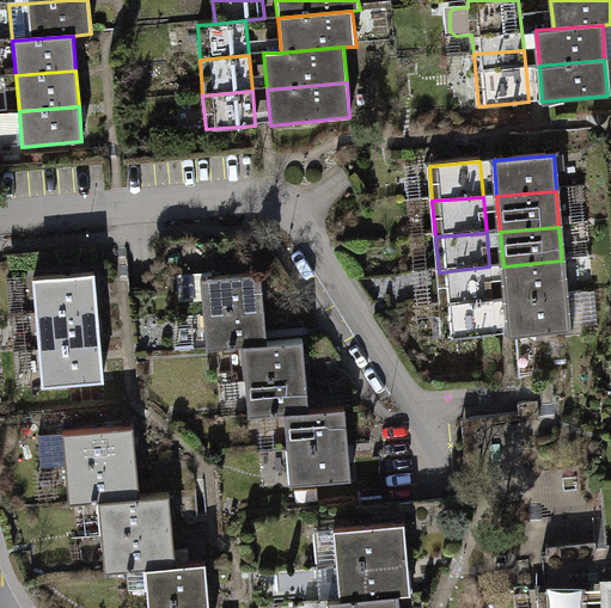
[(562,260),(503,266),(506,301),(566,296),(562,260)]
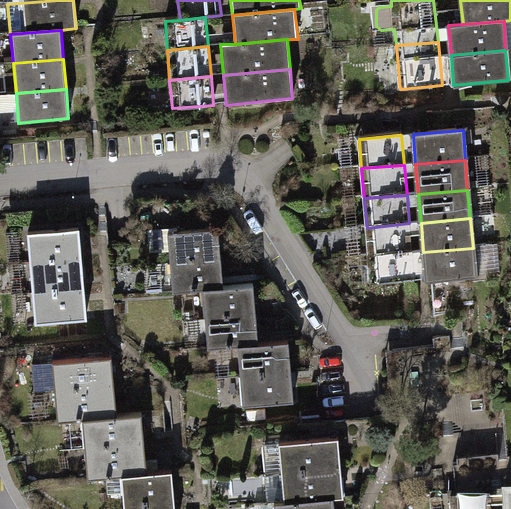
[(409,223),(367,228),(369,257),(412,253),(409,223)]
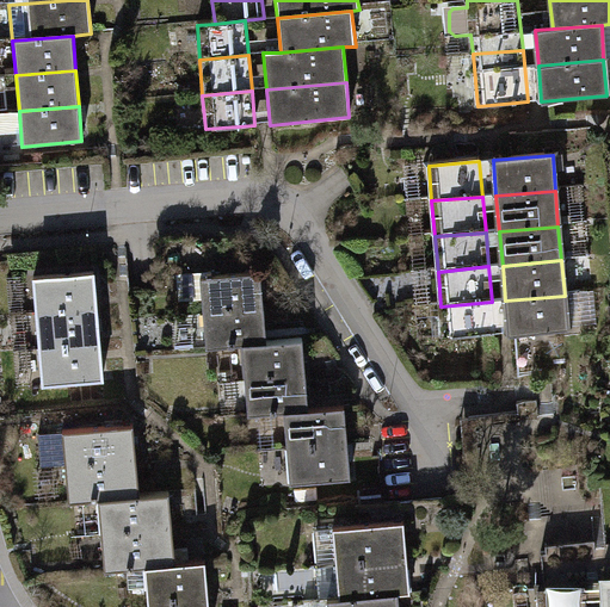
[(93,274),(34,279),(36,315),(96,310),(93,274)]
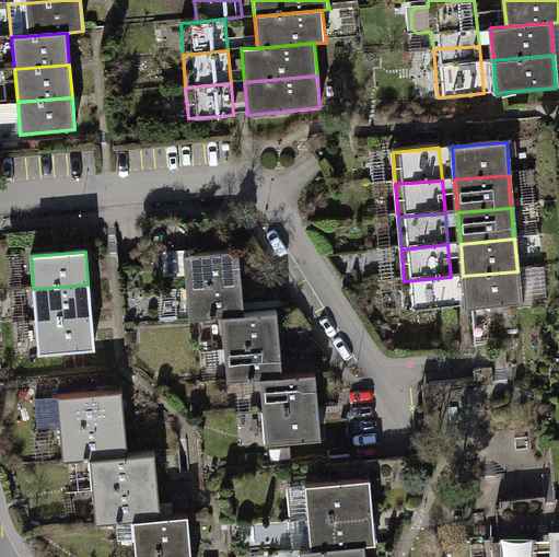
[(186,289),(241,285),(237,252),(194,256),(193,252),(162,255),(163,273),(169,277),(185,276),(186,289)]
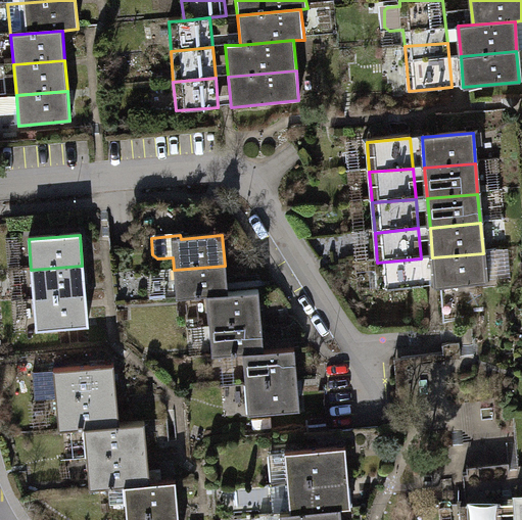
[(483,253),(432,257),(434,288),(485,284),(483,253)]
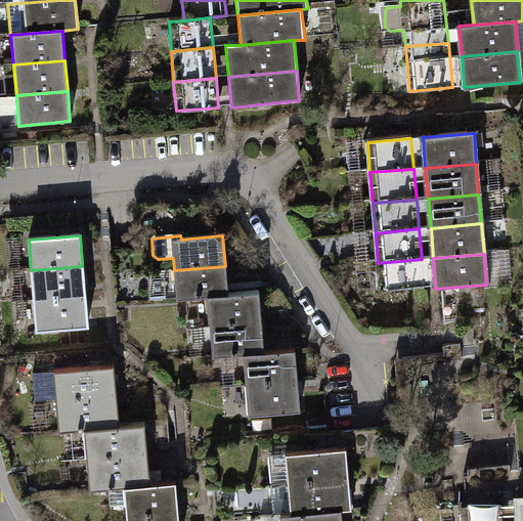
[(422,259),(378,263),(381,294),(425,291),(422,259)]
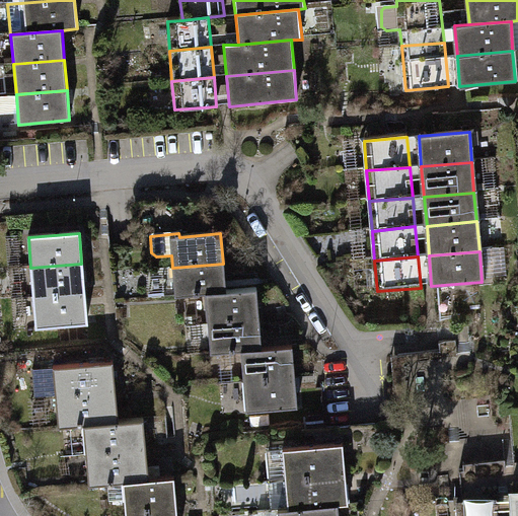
[(81,264),(30,268),(33,298),(84,293),(81,264)]
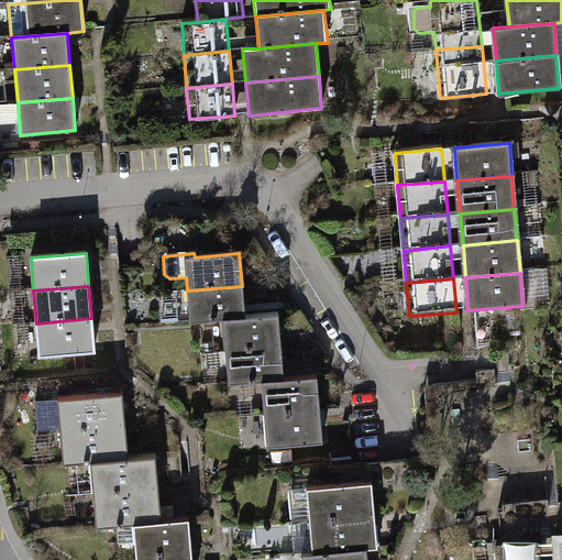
[(242,286),(187,291),(189,324),(223,320),(244,318),(242,286)]
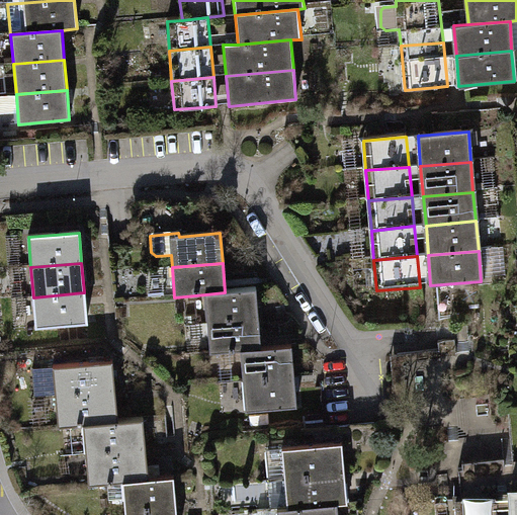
[(207,324),(258,320),(256,290),(225,292),(205,294),(207,324)]
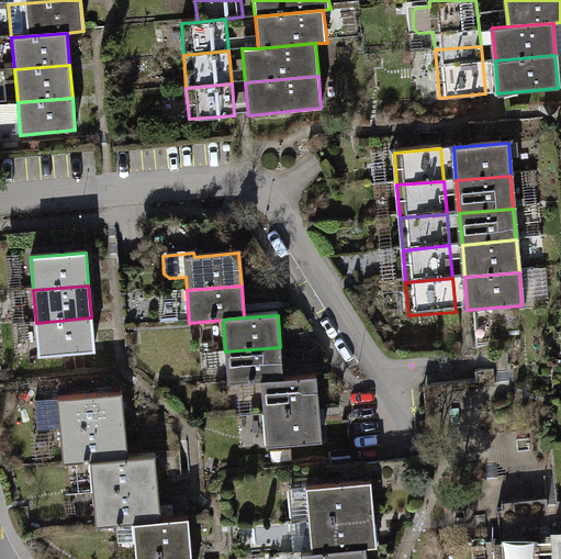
[(91,317),(36,323),(38,356),(94,350),(91,317)]
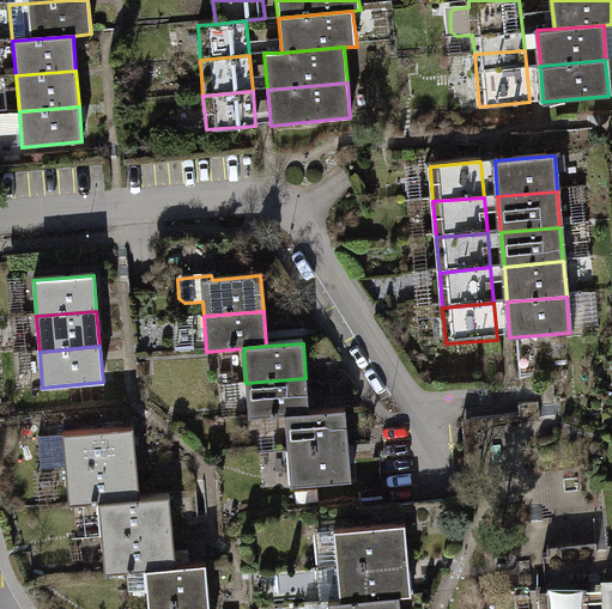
[(306,378),(246,383),(248,419),(284,415),(308,414),(306,378)]
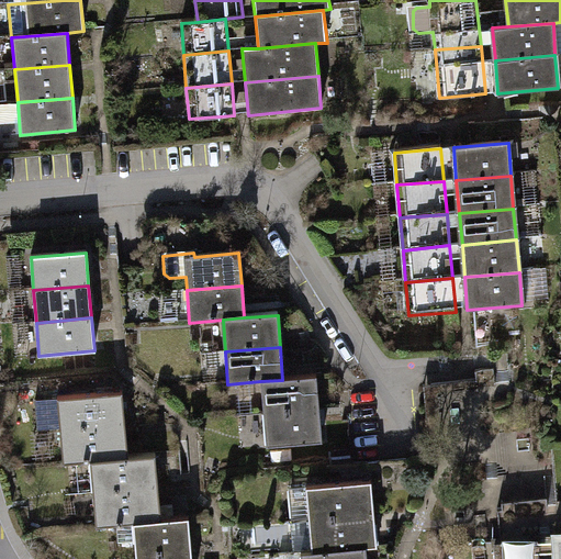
[(264,414),(318,409),(316,377),(282,380),(260,381),(264,414)]
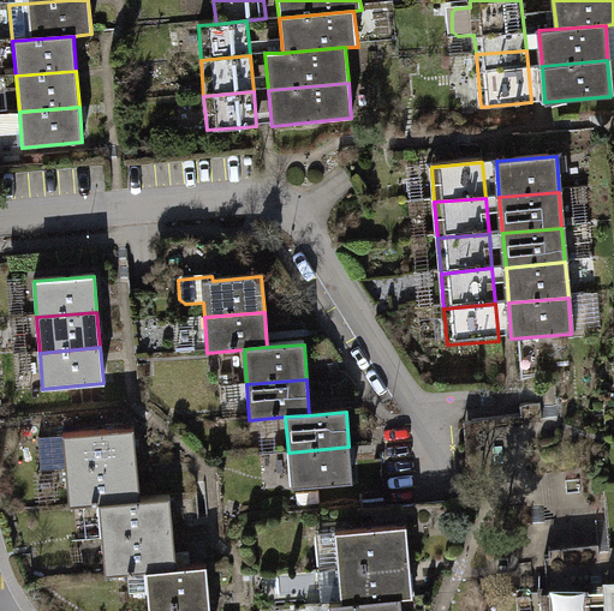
[(65,472),(136,466),(133,430),(61,436),(61,437),(43,438),(39,443),(41,471),(65,469),(65,472)]
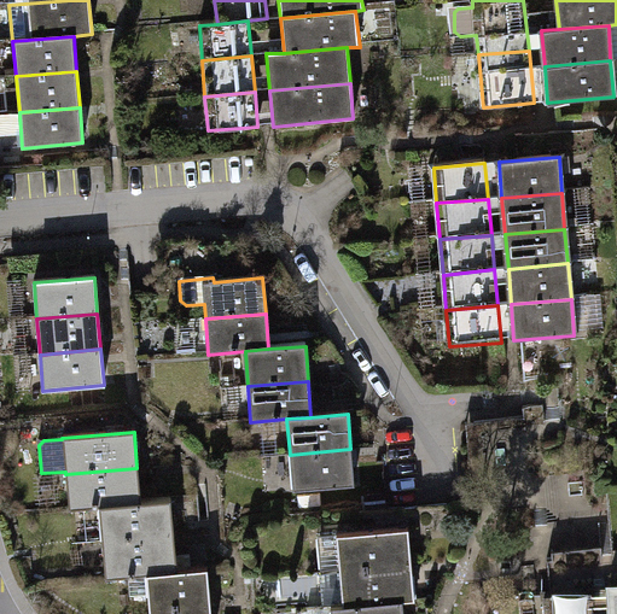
[(350,449),(290,455),(292,491),(354,486),(350,449)]
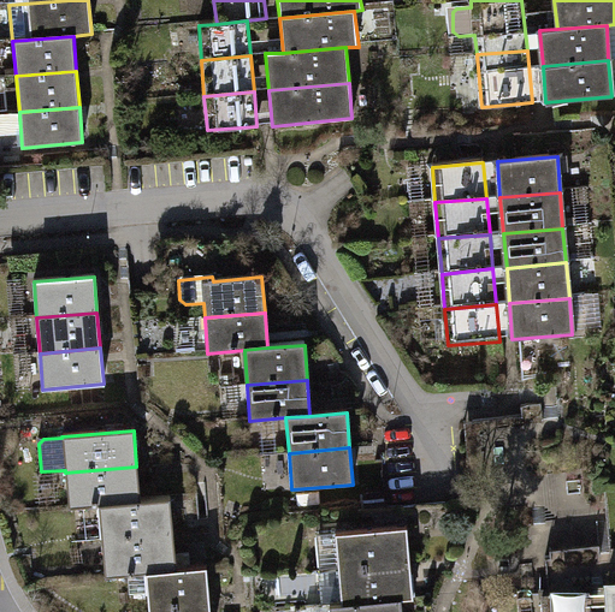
[(136,467),(65,473),(69,509),(99,505),(140,501),(136,467)]
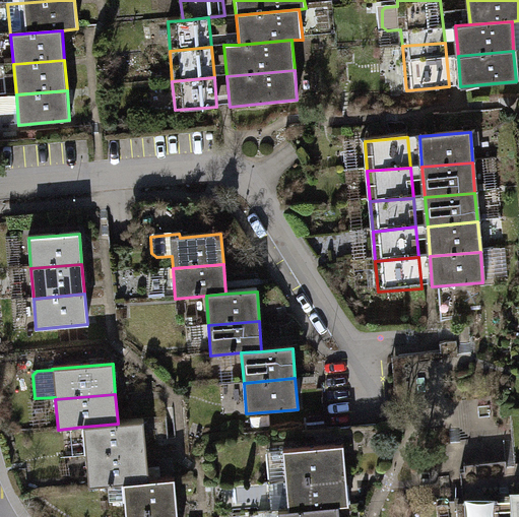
[(118,424),(83,427),(85,457),(145,452),(143,423),(118,424)]
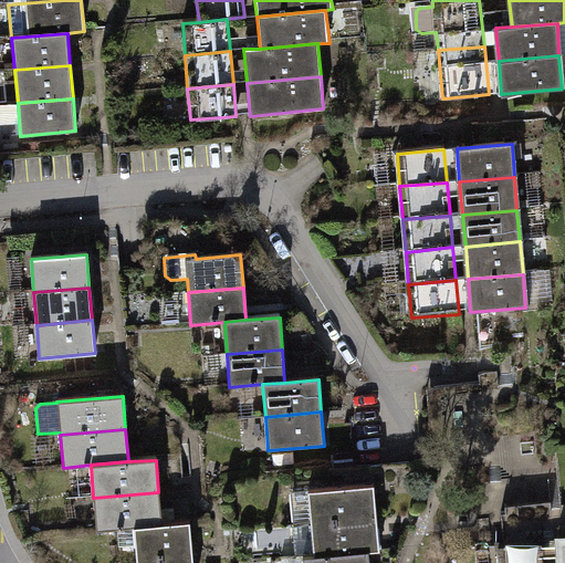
[(307,492),(311,524),(376,519),(373,488),(307,492)]
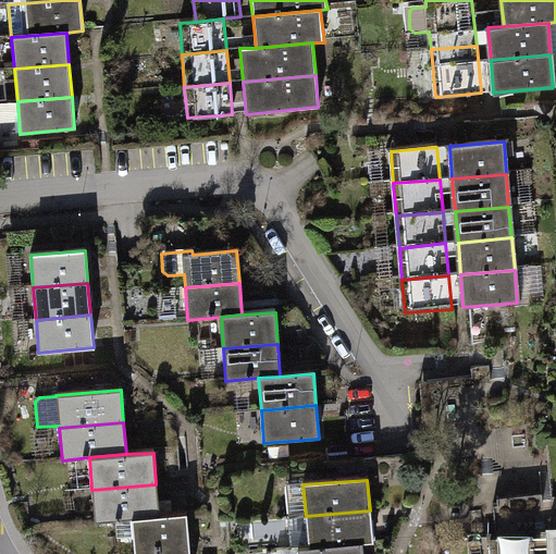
[(156,484),(91,490),(95,521),(114,520),(159,516),(156,484)]
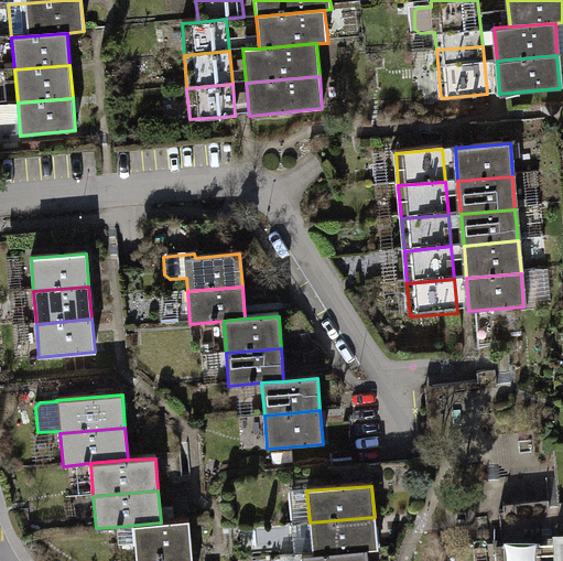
[(310,522),(313,557),(366,550),(378,551),(375,517),(310,522)]
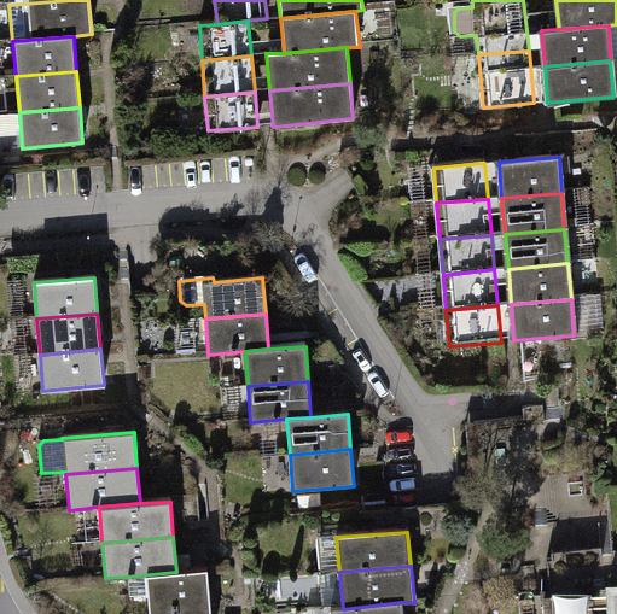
[(176,572),(127,577),(129,596),(147,595),(149,610),(210,604),(207,569),(176,572)]
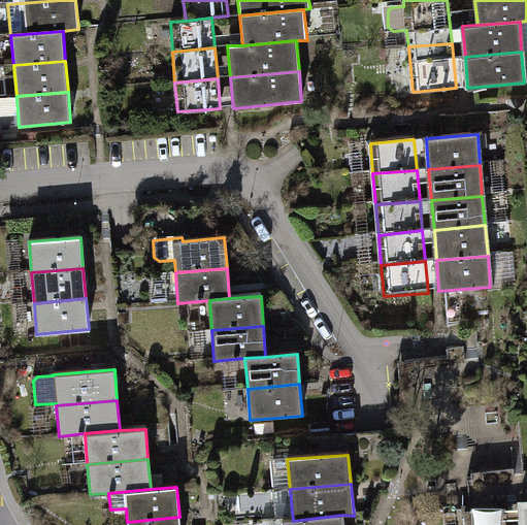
[(526,524),(526,514),(517,515),(518,524),(526,524)]
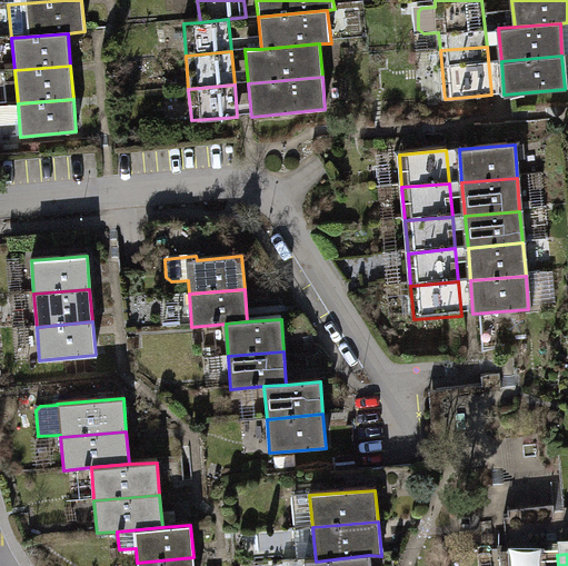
[(305,562),(305,565),(370,565),(369,555),(316,562),(305,562)]
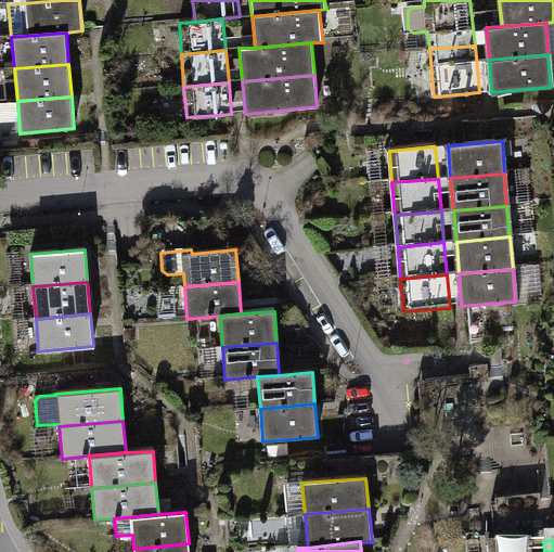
[(486,547),(486,551),(531,551),(530,542),(486,547)]
